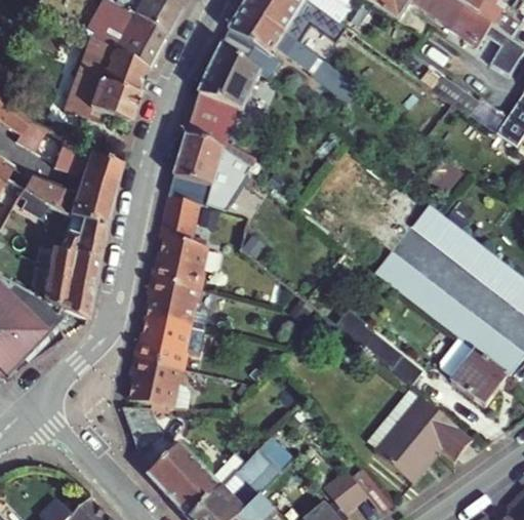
[(146,67),(147,68),(165,33),(130,10),(112,0),(98,0),(81,31),(91,36),(146,67)]
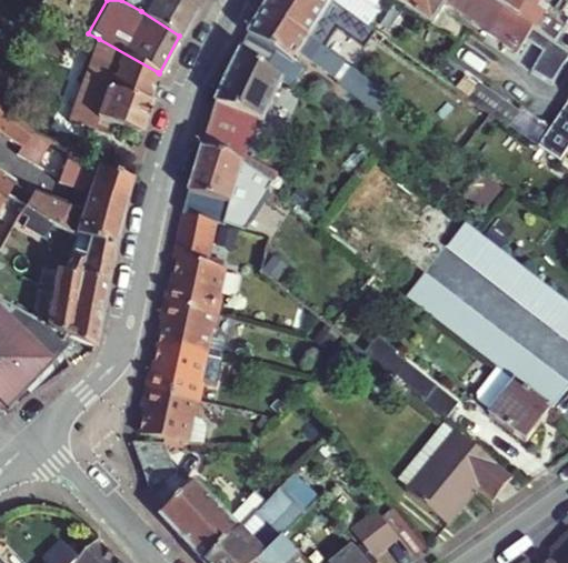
[(121,0),(141,11),(179,36),(197,0),(121,0)]
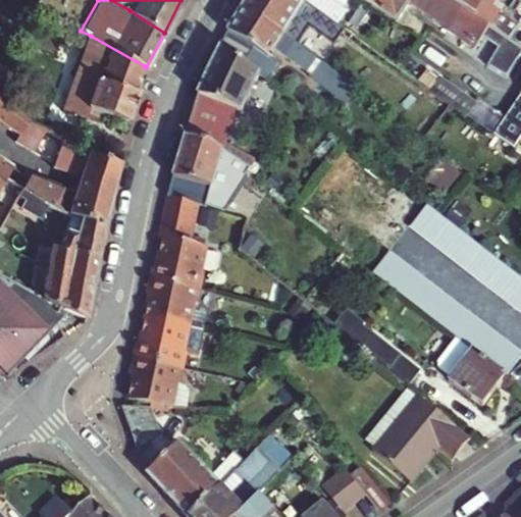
[(248,0),(245,5),(285,33),(297,13),(334,40),(347,22),(342,18),(314,0),(248,0)]
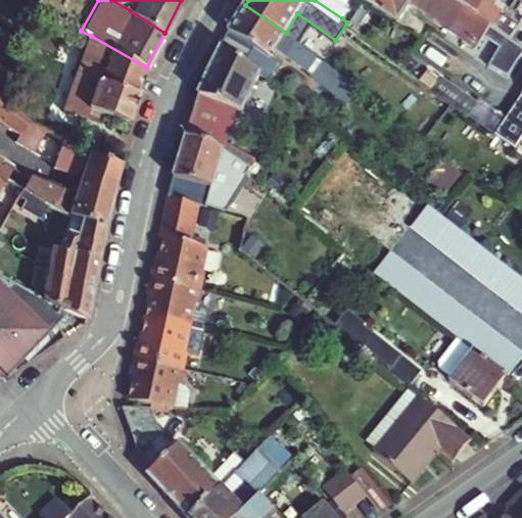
[(315,0),(342,18),(352,6),(346,2),(347,0),(315,0)]
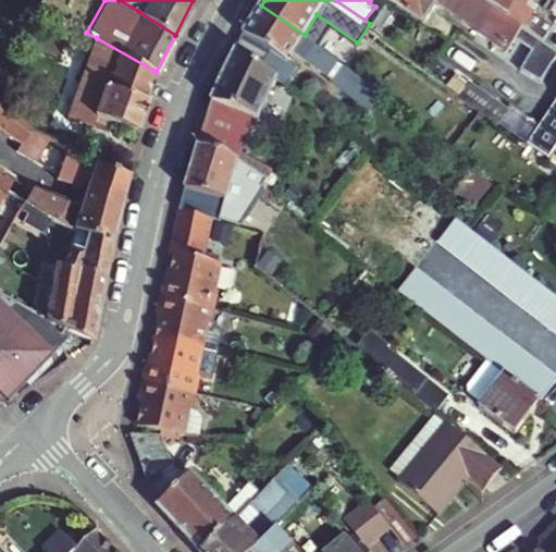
[(399,0),(428,19),(440,0),(399,0)]
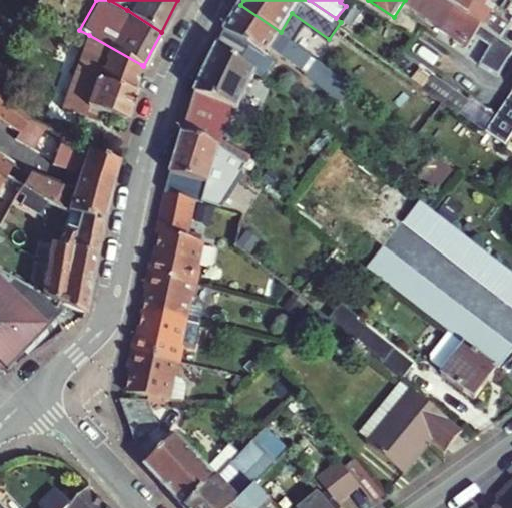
[(405,0),(443,25),(457,6),(448,0),(405,0)]
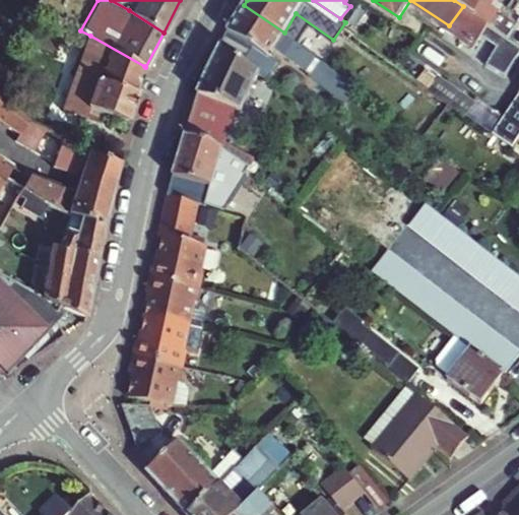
[(518,14),(497,0),(467,0),(463,6),(491,24),(504,34),(507,36),(518,16),(518,14)]
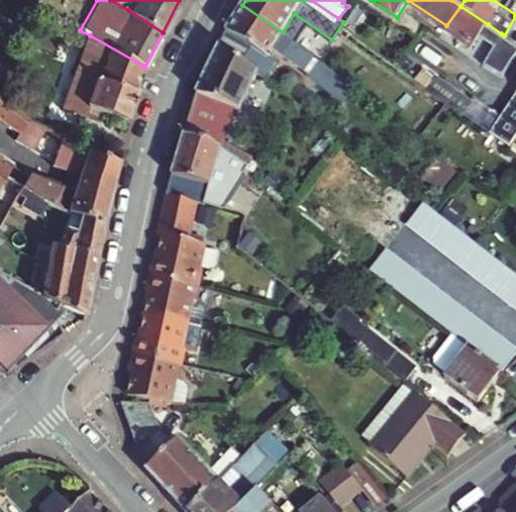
[(226,33),(221,43),(258,70),(269,78),(280,61),(269,53),(274,45),(352,106),(364,91),(283,32),(242,5),(226,33)]
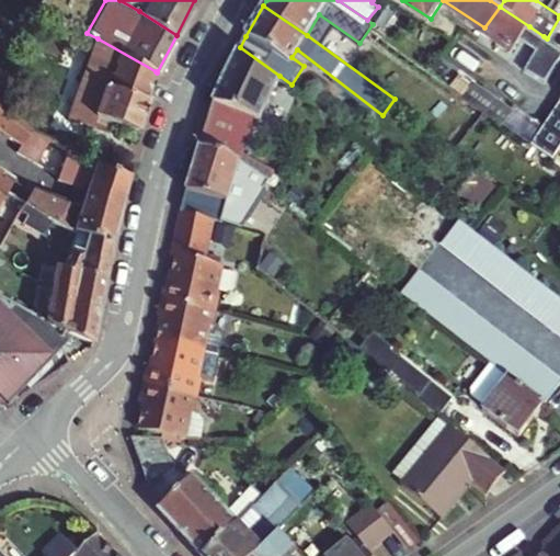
[(514,47),(529,26),(500,7),(484,27),(514,47)]
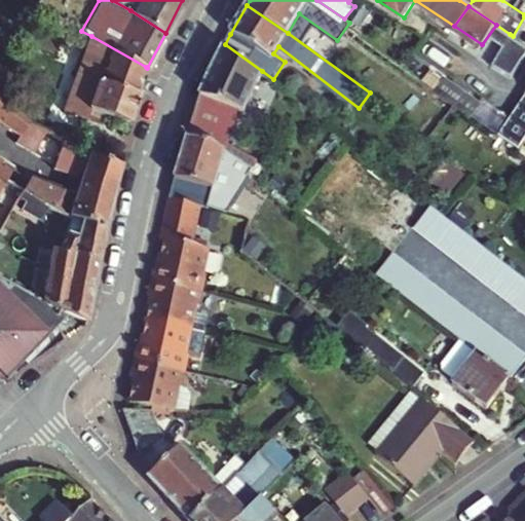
[(49,30),(60,35),(67,23),(58,16),(49,30)]
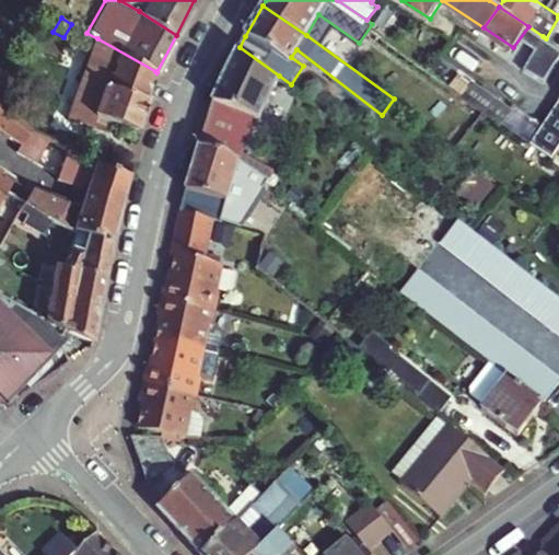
[(558,46),(558,18),(546,38),(558,47),(558,46)]
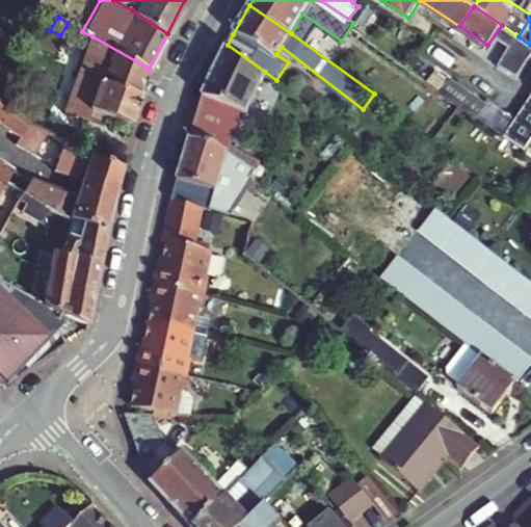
[(502,25),(487,45),(501,54),(515,34),(502,25)]
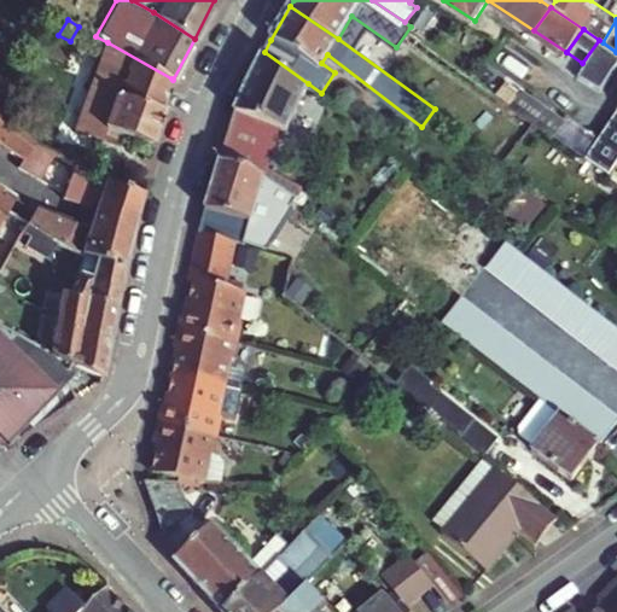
[(137,137),(149,141),(172,79),(108,42),(99,68),(94,66),(73,128),(97,138),(99,139),(104,126),(137,137)]
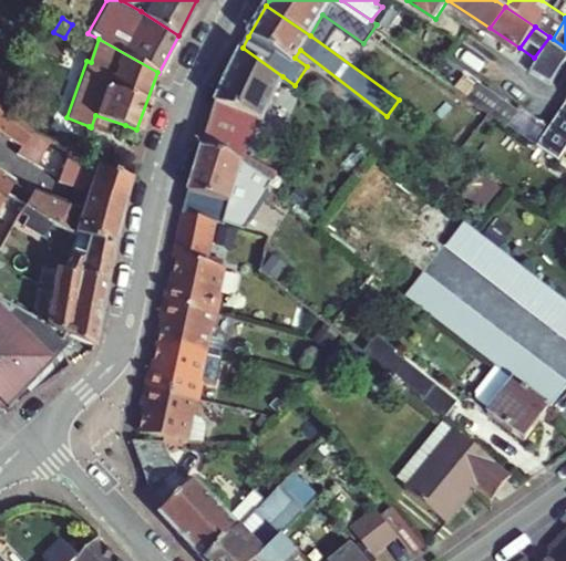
[(251,112),(260,115),(283,76),(243,48),(218,101),(251,112)]
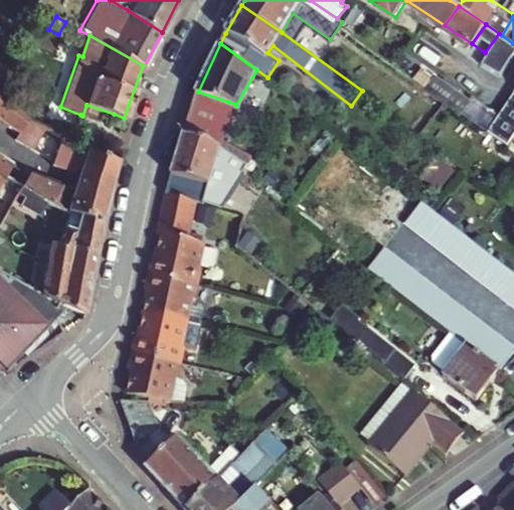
[(459,112),(469,99),(433,72),(422,87),(459,112)]
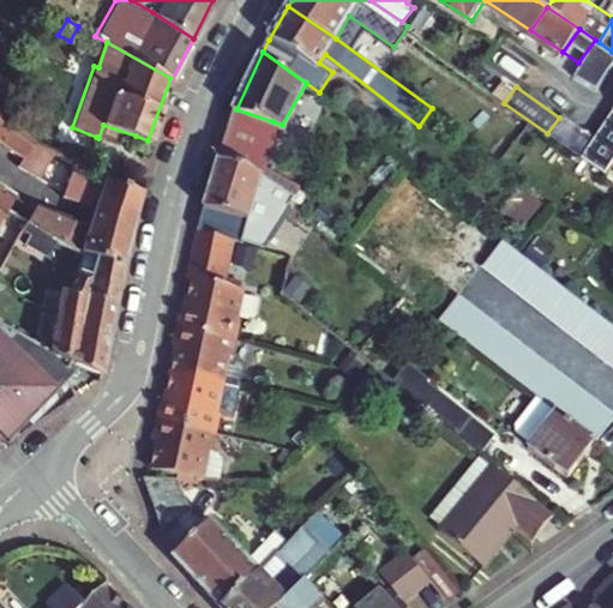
[(91,205),(101,176),(84,168),(30,137),(0,106),(0,211),(12,192),(0,185),(0,143),(19,155),(16,162),(61,188),(60,193),(91,205)]
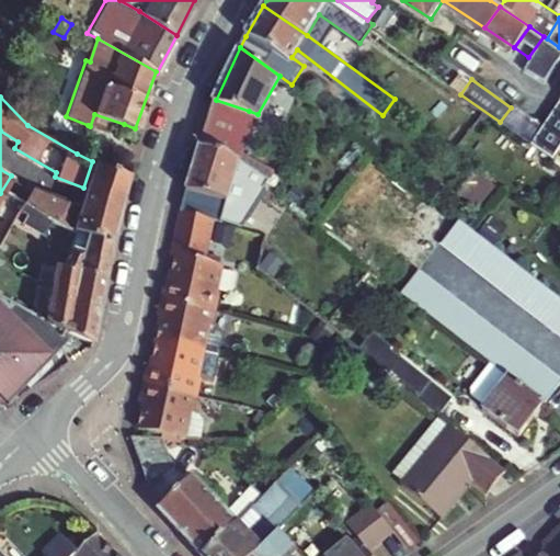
[(216,100),(213,108),(246,118),(249,111),(216,100)]
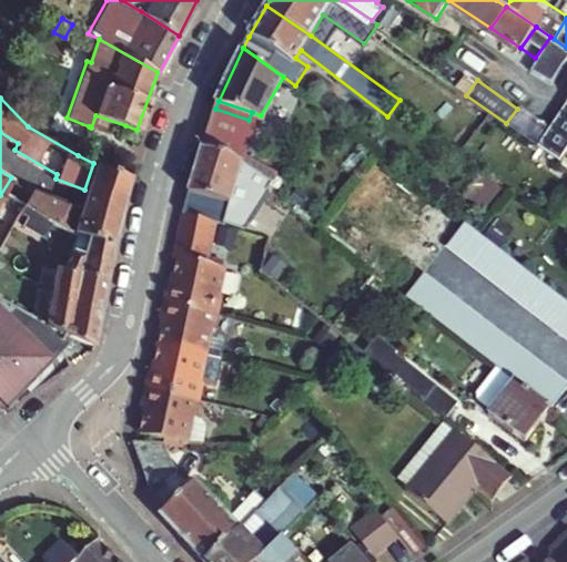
[(249,120),(215,109),(201,144),(232,154),(249,120)]
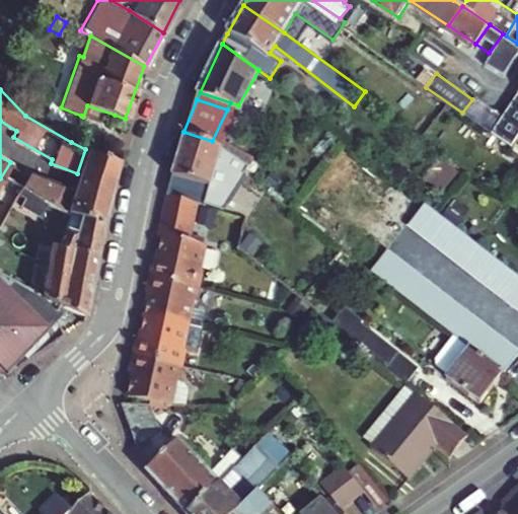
[(101,155),(115,115),(87,105),(83,117),(81,116),(71,142),(85,149),(101,155)]
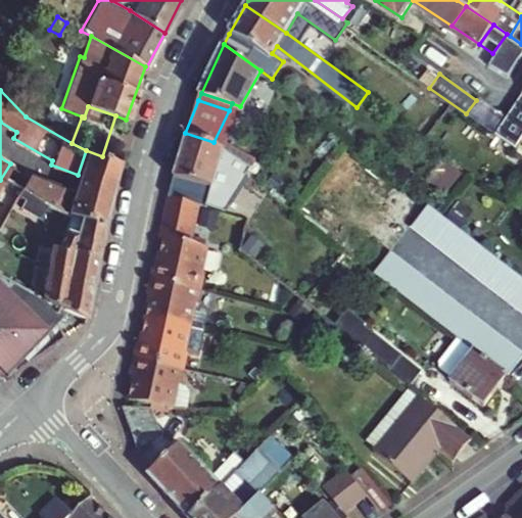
[(214,142),(185,133),(168,194),(200,202),(206,203),(221,157),(228,160),(227,168),(240,176),(242,171),(246,162),(223,148),(214,142)]
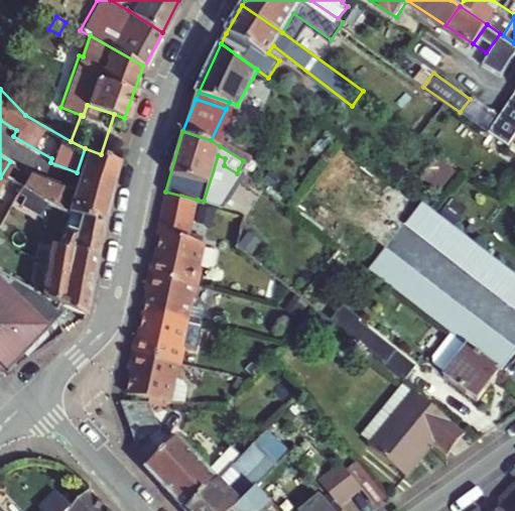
[(110,181),(116,158),(101,154),(85,148),(77,172),(110,181)]
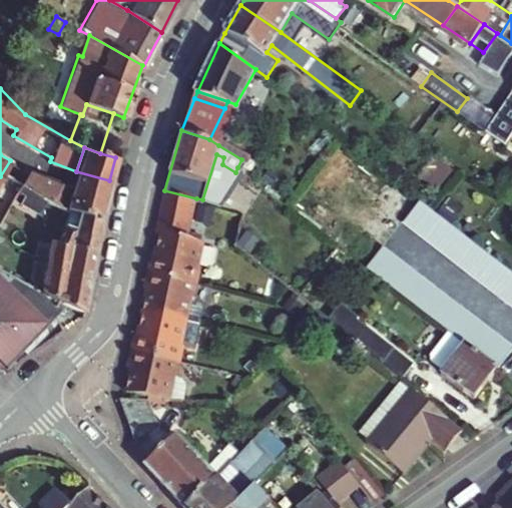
[(452,166),(433,151),(416,172),(435,187),(452,166)]
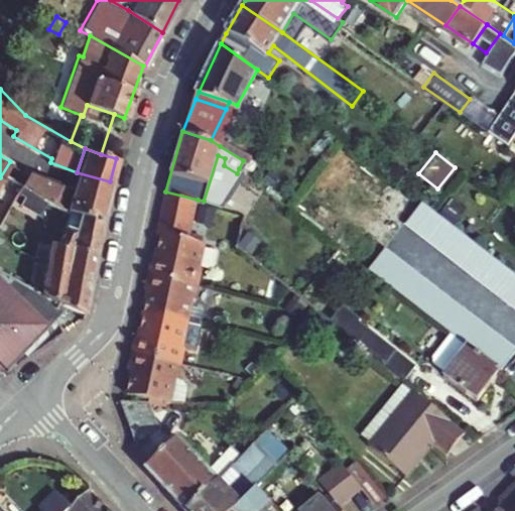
[(100,221),(106,199),(72,187),(58,183),(27,171),(20,182),(45,200),(70,210),(100,221)]
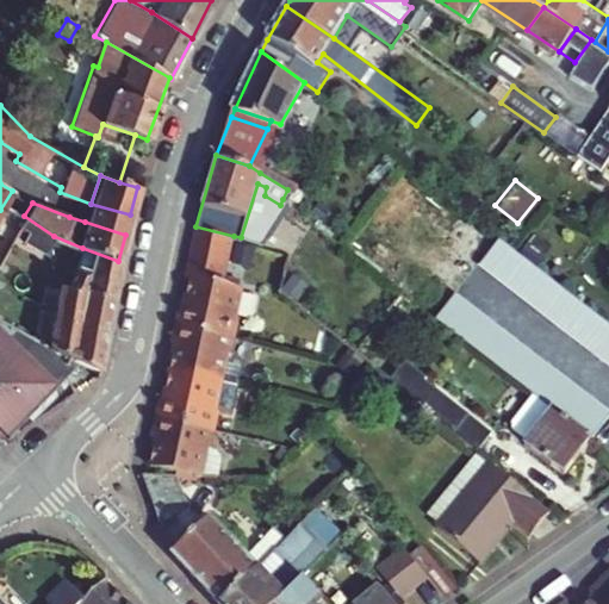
[(85,222),(125,235),(130,215),(91,204),(85,222)]
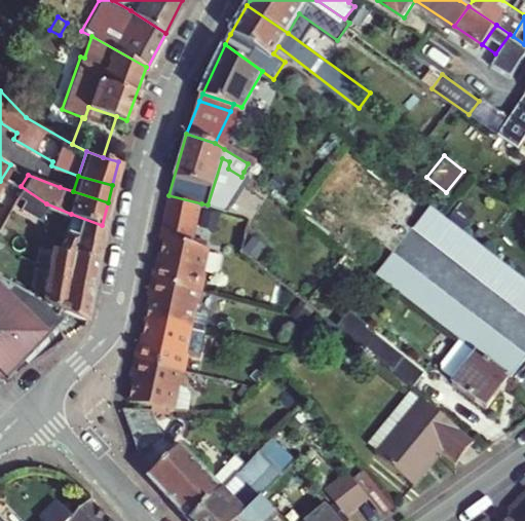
[(524,179),(510,200),(521,209),(524,202),(524,179)]
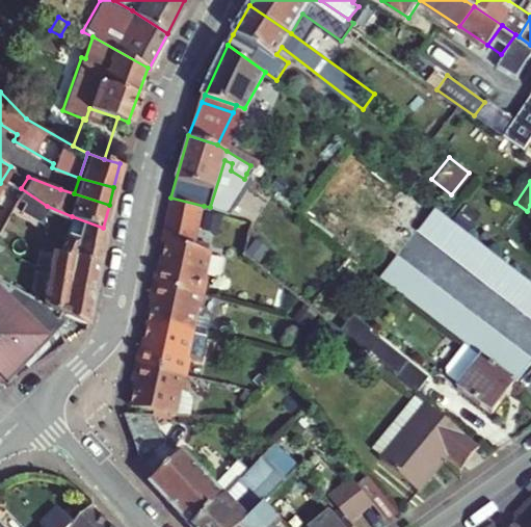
[(166,216),(200,222),(204,206),(170,198),(166,216)]
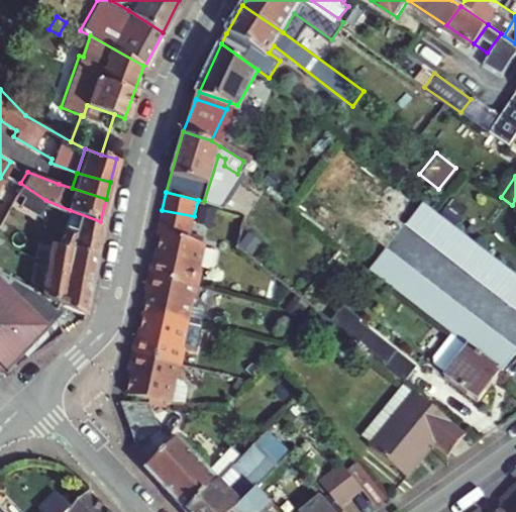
[(409,218),(500,289),(515,301),(515,269),(425,199),(409,218)]
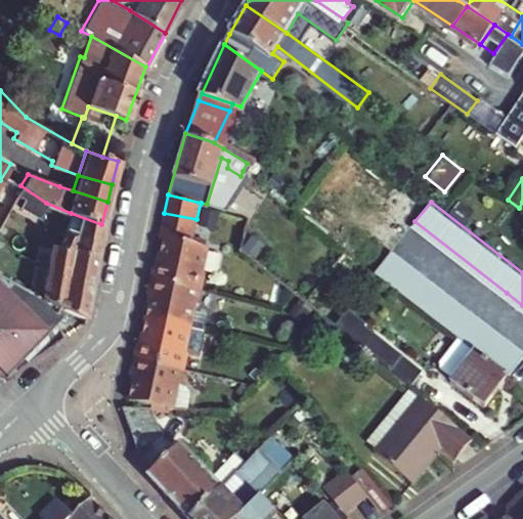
[(55,247),(95,257),(101,224),(71,213),(55,247)]
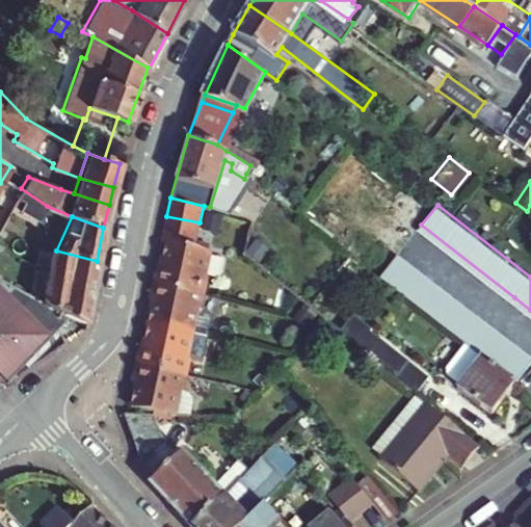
[(198,229),(200,222),(166,216),(165,220),(198,229)]
